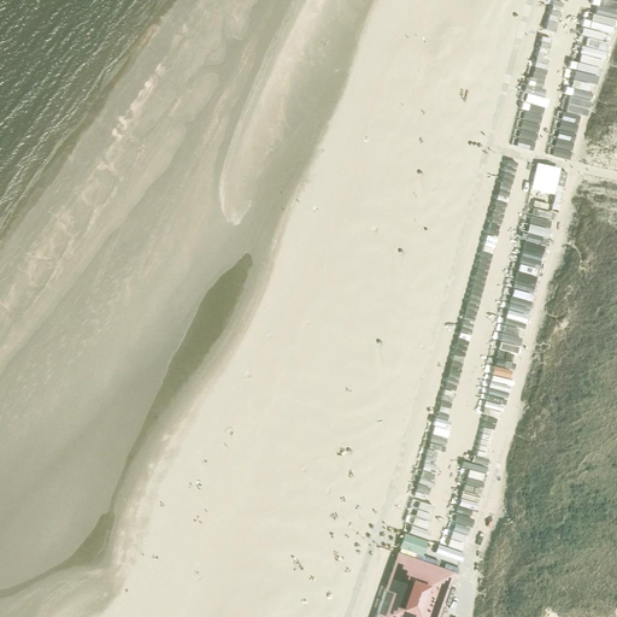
[(551,0),(542,28),(552,31),(562,3),(556,0),(551,0)]
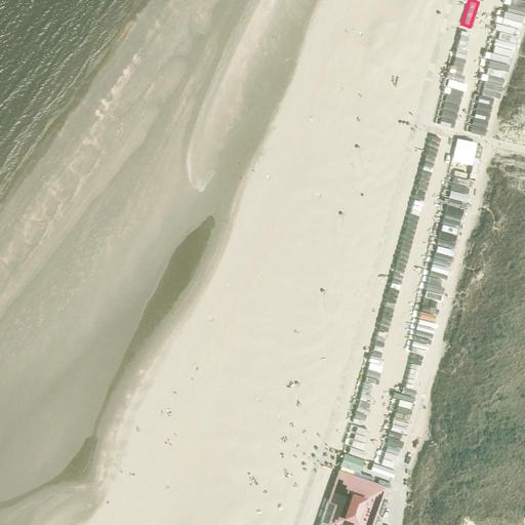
[(491,28),(471,132),(484,135),(491,97),(498,98),(502,78),(498,77),(499,70),(507,71),(514,35),(511,34),(512,26),(519,28),(524,0),(501,0),(496,29),(491,28)]
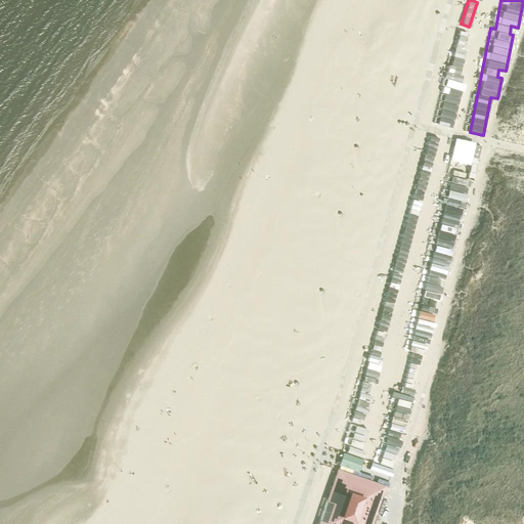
[(456,30),(438,124),(453,127),(462,83),(459,83),(468,33),(456,30)]
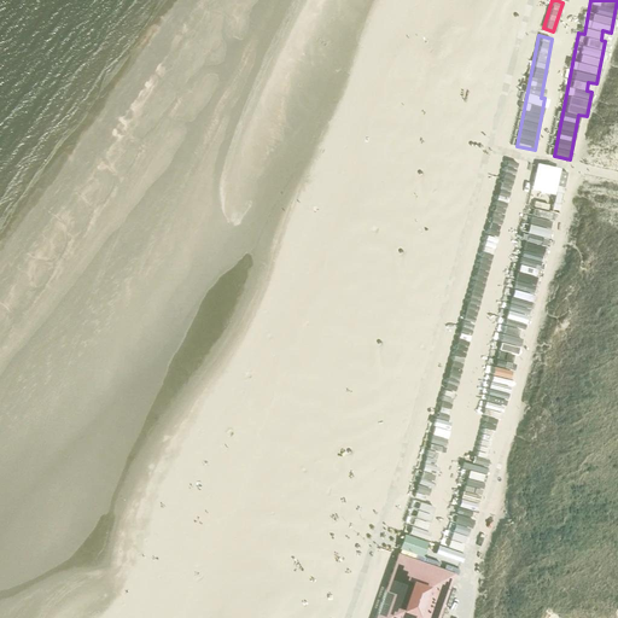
[(445,420),(517,163),(506,161),(404,523),(409,525),(407,532),(427,540),(430,531),(425,529),(432,506),(423,501),(438,452),(441,452),(450,421),(445,420)]
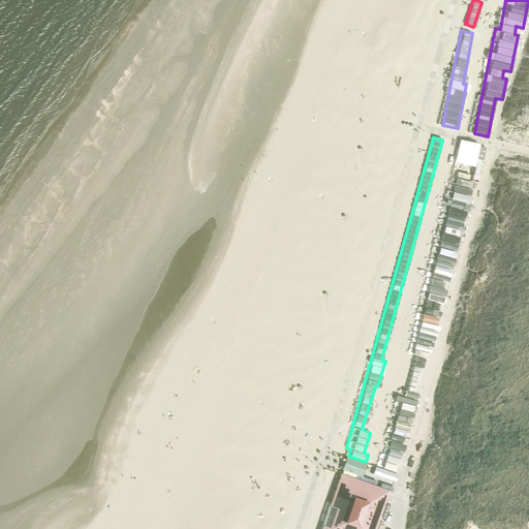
[(477,181),(485,146),(458,139),(450,176),(475,181),(477,181)]
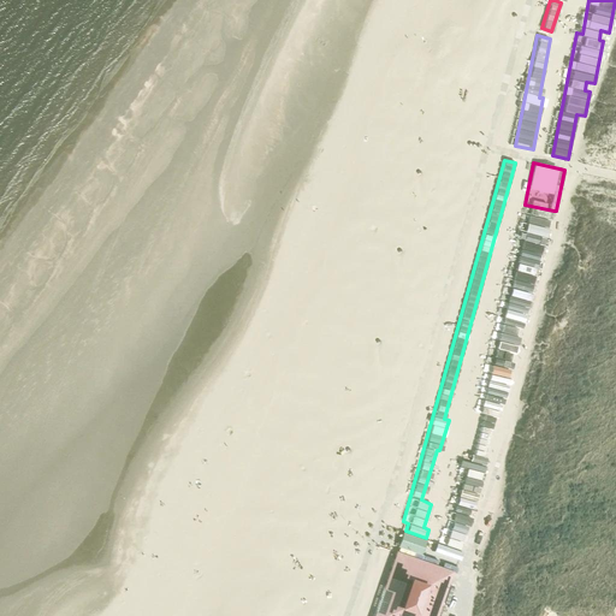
[(460,550),(554,211),(525,205),(434,542),(460,550)]
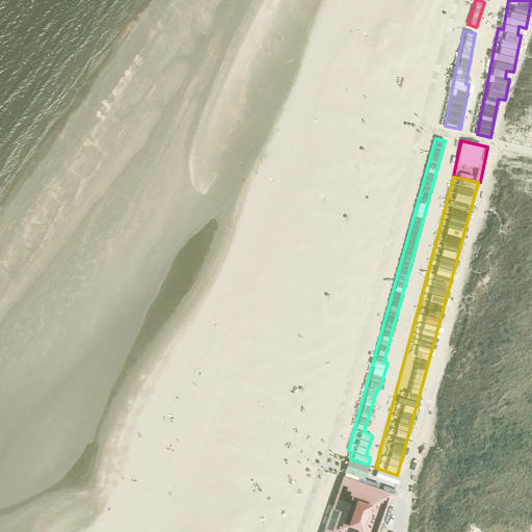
[(331,507),(343,511),(336,531),(375,531),(389,495),(343,478),(342,478),(331,507)]
